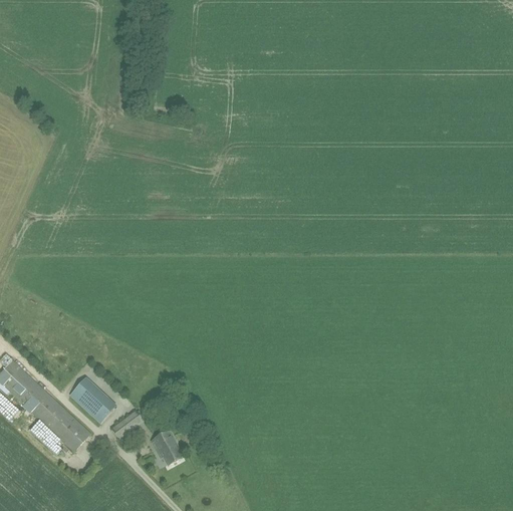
[(0,382),(73,451),(90,433),(12,359),(0,371),(0,382)]
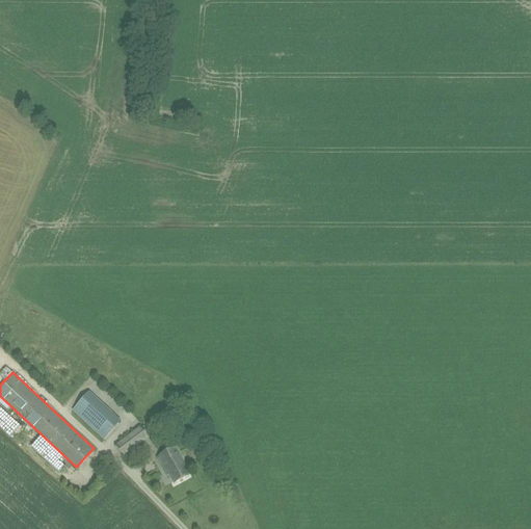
[(130,381),(122,386),(126,397),(135,394),(130,381)]
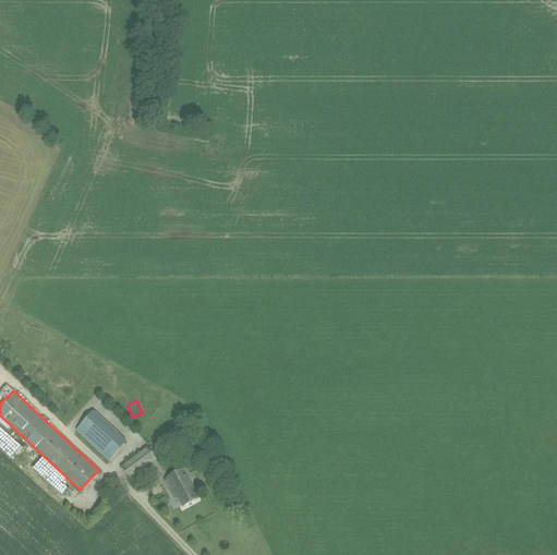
[(111,405),(104,410),(122,435),(130,430),(111,405)]
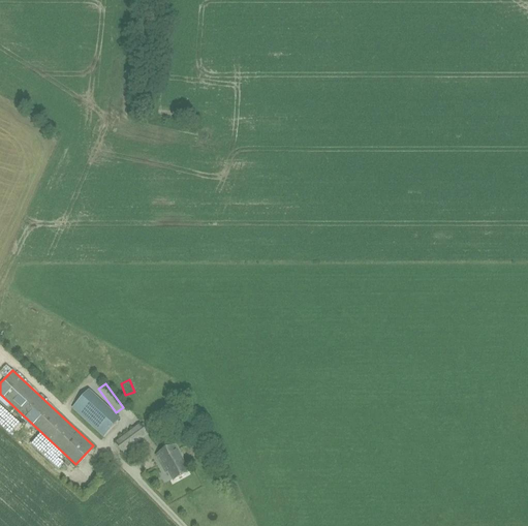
[(86,391),(71,406),(102,434),(117,420),(86,391)]
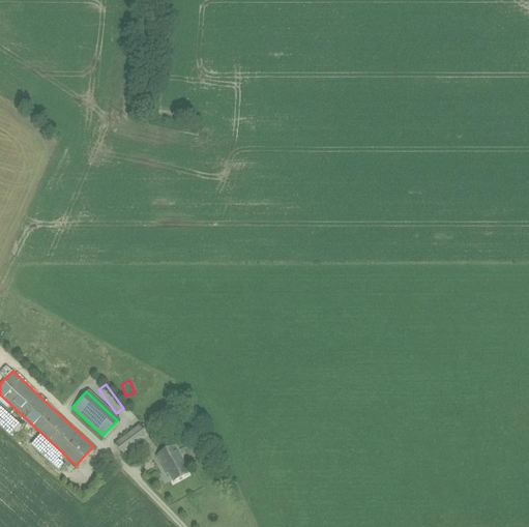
[(139,422),(114,441),(121,451),(147,433),(139,422)]
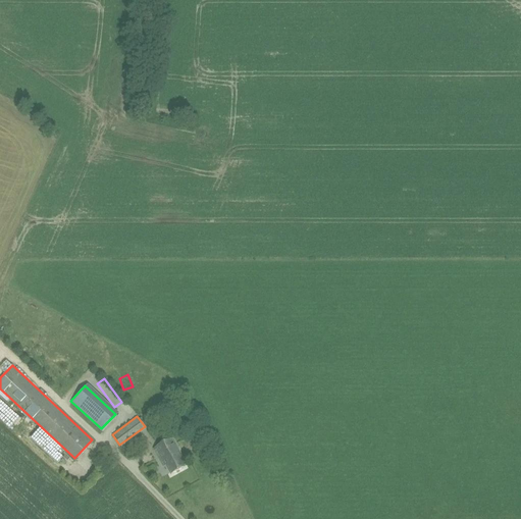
[(56,453),(61,448),(48,434),(43,438),(56,453)]
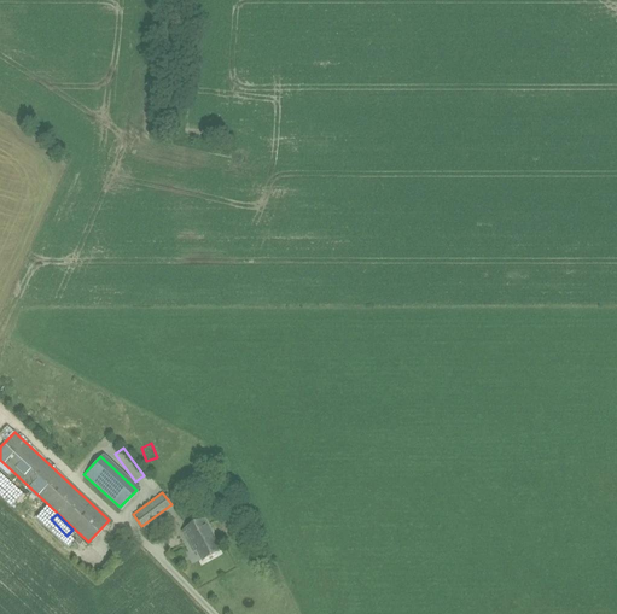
[(217,550),(211,539),(216,537),(204,515),(181,528),(192,550),(196,548),(202,559),(217,550)]
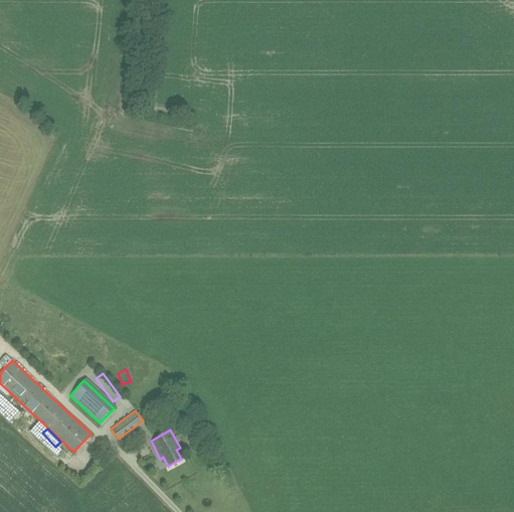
[(73,472),(75,465),(70,463),(67,469),(73,472)]
